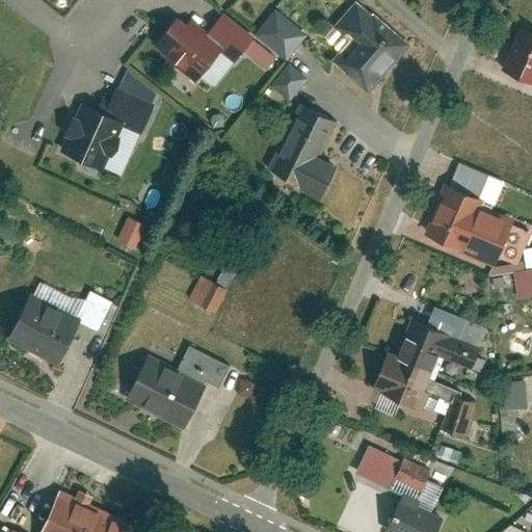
[(350,41),(333,60),(369,92),(410,46),(357,0),(351,0),(331,24),(350,41)]
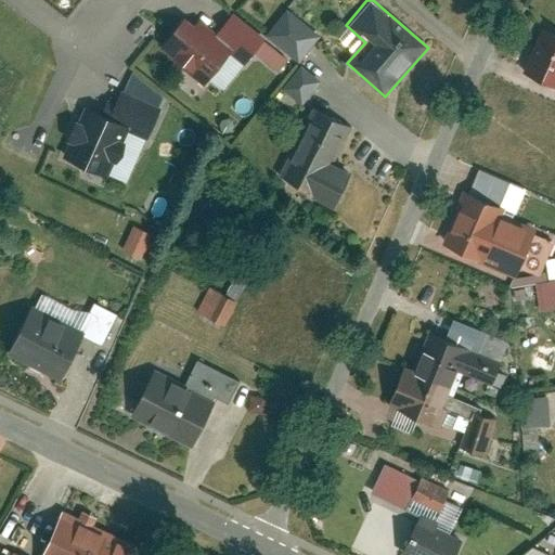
[(297,62),(319,36),(286,8),(263,34),(297,62)]
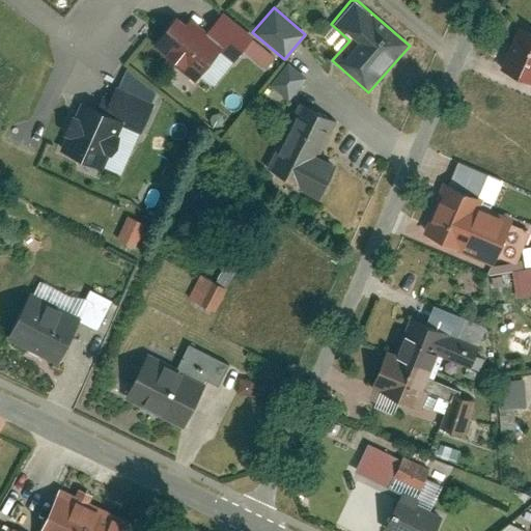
[(221,10),(204,30),(189,17),(184,23),(174,16),(150,45),(191,78),(215,48),(230,61),(252,35),(221,10)]
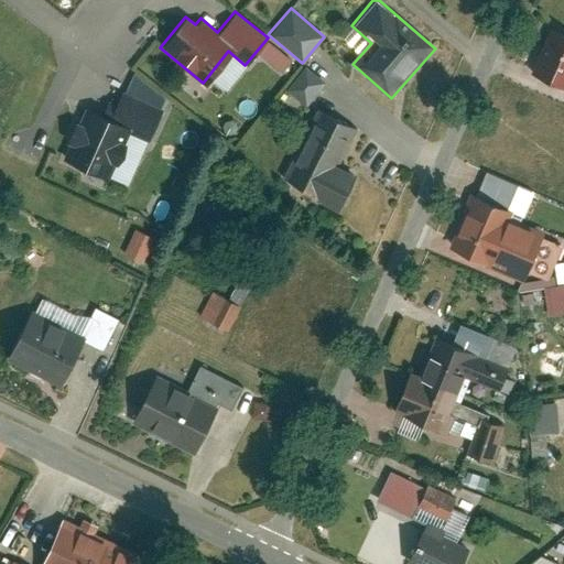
[(563,33),(552,28),(531,75),(563,89),(563,33)]
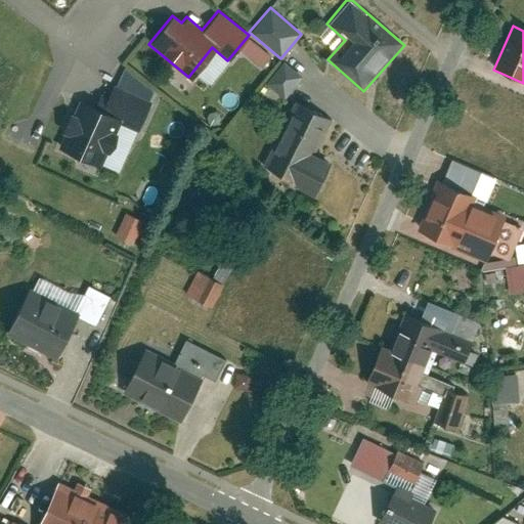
[(155,105),(113,86),(79,158),(121,177),(155,105)]
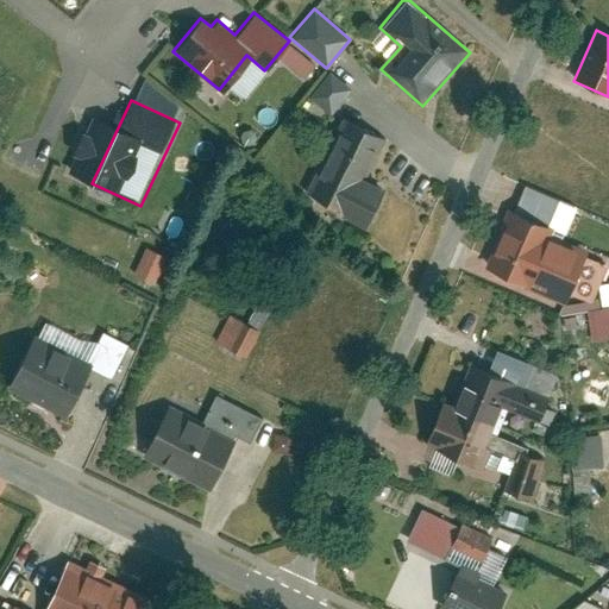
[(322,102),(286,179),(349,209),(366,171),(346,162),(365,124),(322,102)]
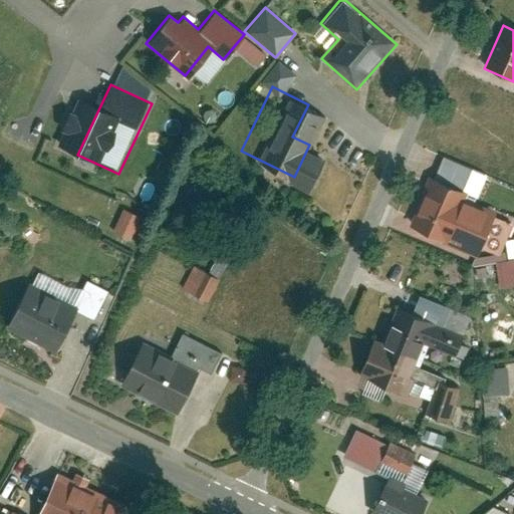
[(427,178),(408,222),(478,252),(494,215),(461,201),(464,194),(427,178)]
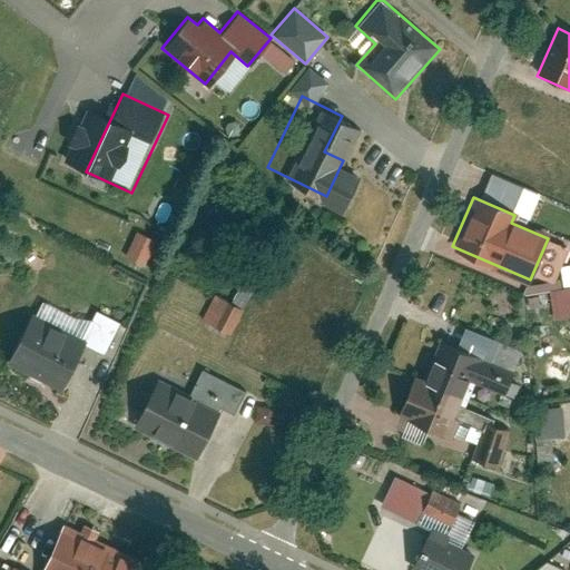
[(137,261),(147,242),(136,236),(126,255),(137,261)]
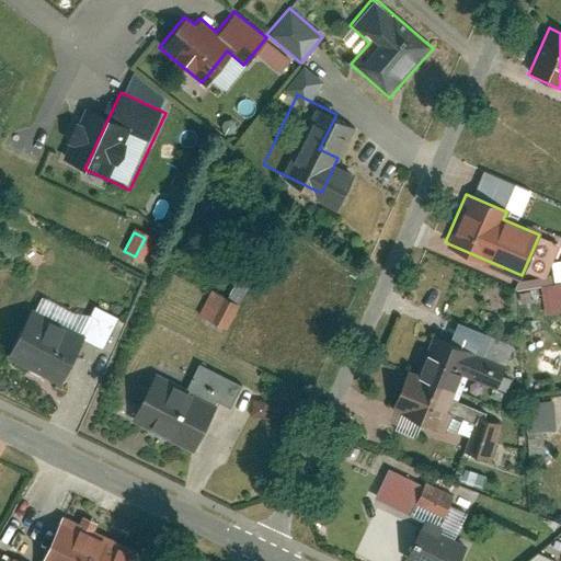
[(240,302),(249,284),(237,278),(227,297),(240,302)]
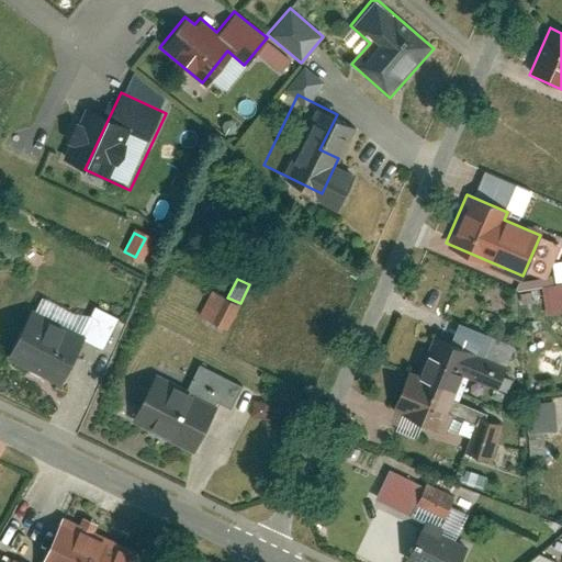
[(200,318),(231,329),(240,302),(210,292),(200,318)]
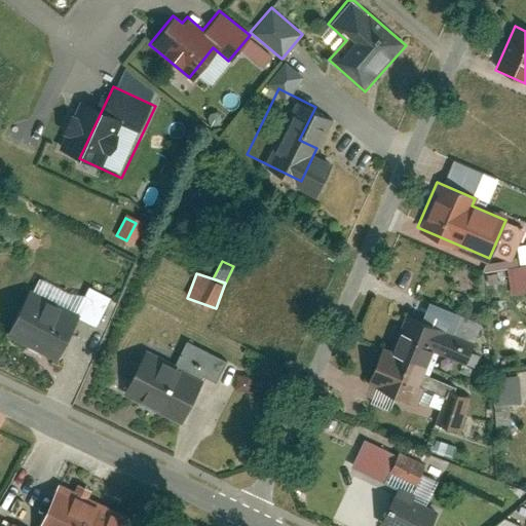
[(27,289),(3,338),(53,362),(77,312),(27,289)]
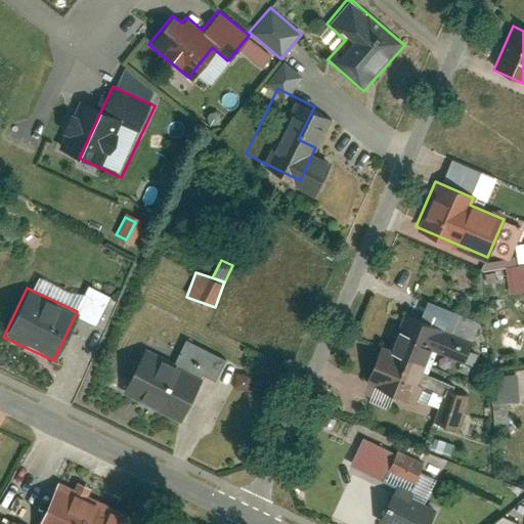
[(366,329),(350,368),(394,387),(417,334),(448,347),(456,328),(389,299),(375,332),(366,329)]
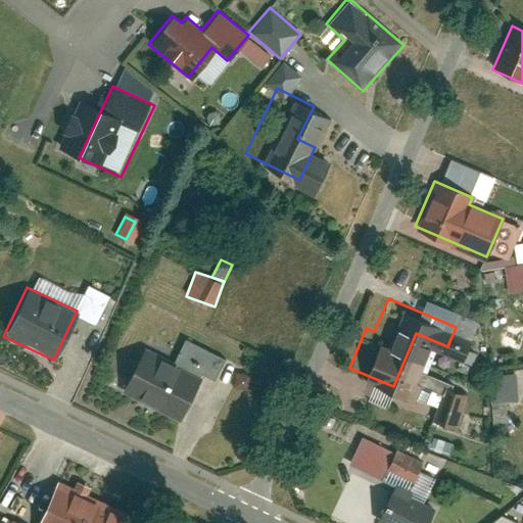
[(143,344),(121,389),(180,419),(202,373),(143,344)]
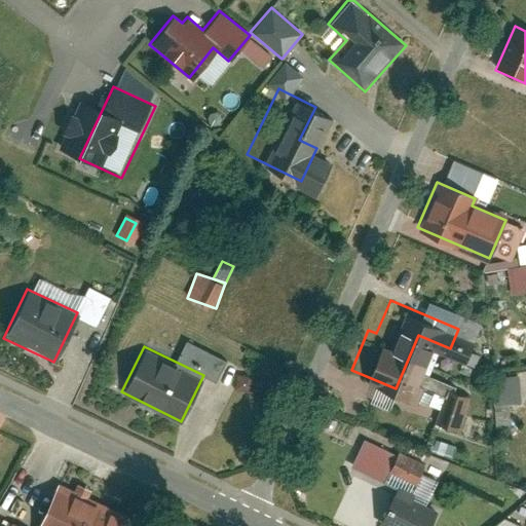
[(518,374),(493,376),(496,436),(510,435),(509,403),(519,403),(518,374)]
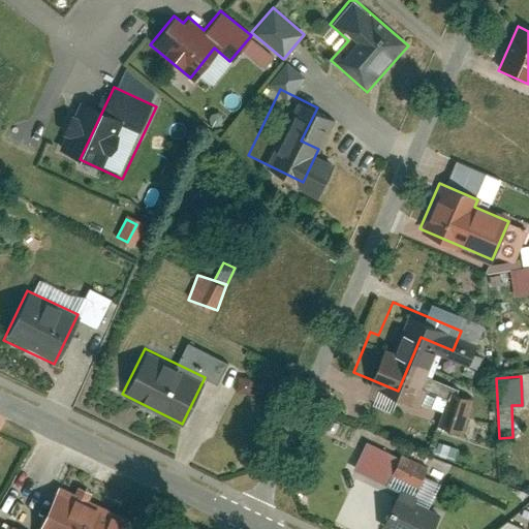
[(461,431),(471,398),(454,393),(444,427),(461,431)]
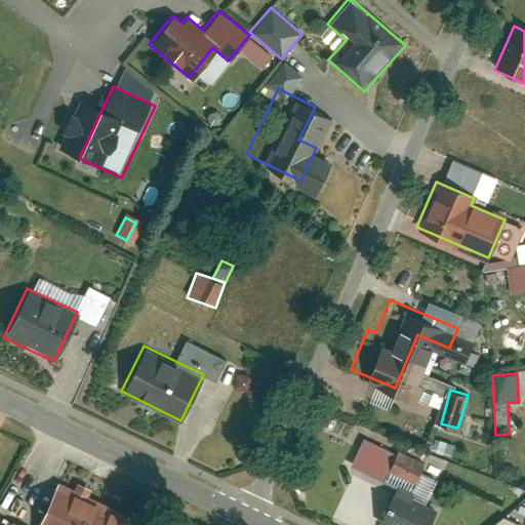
[(371,391),(369,403),(389,407),(392,394),(371,391)]
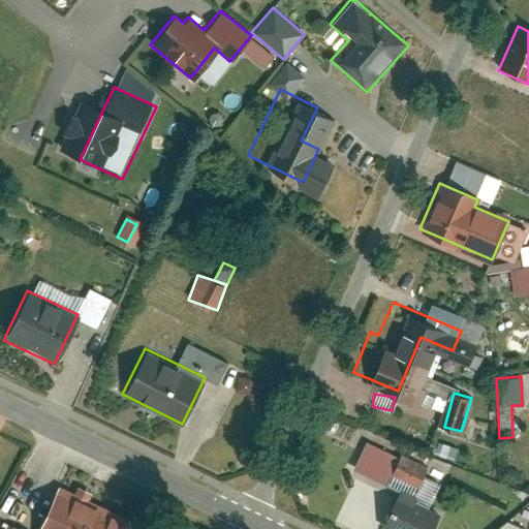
[(142,528),(148,519),(61,479),(38,528),(142,528)]
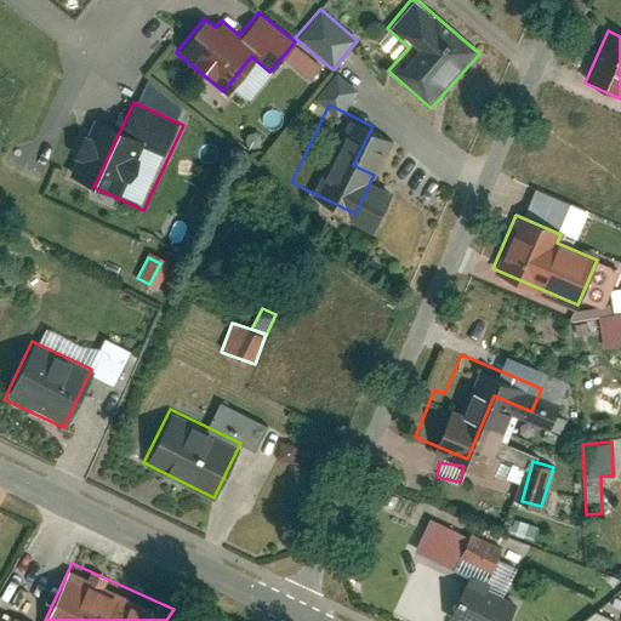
[(468,585),(450,620),(511,620),(517,608),(468,585)]
